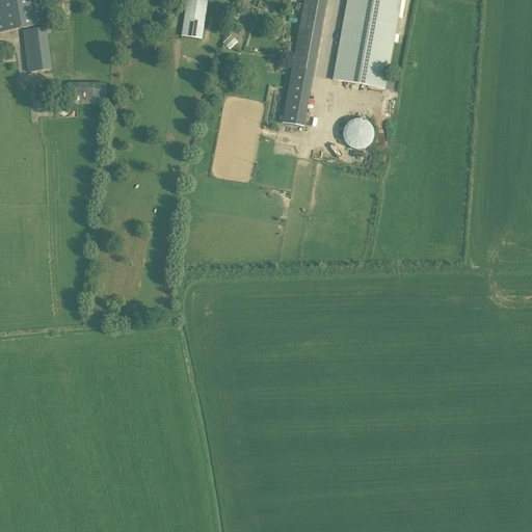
[(0,0),(0,32),(47,25),(42,0),(0,0)]
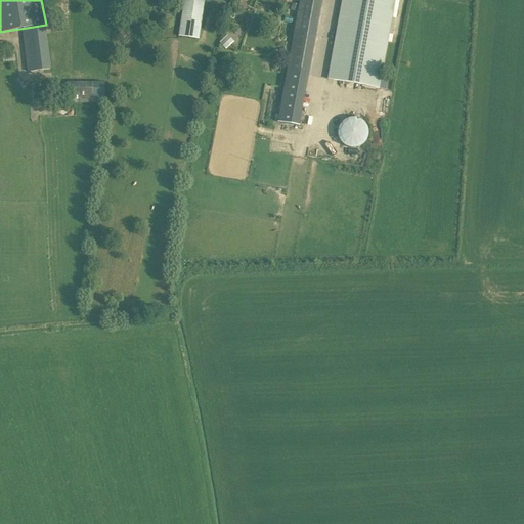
[(199,39),(205,0),(183,0),(178,36),(199,39)]
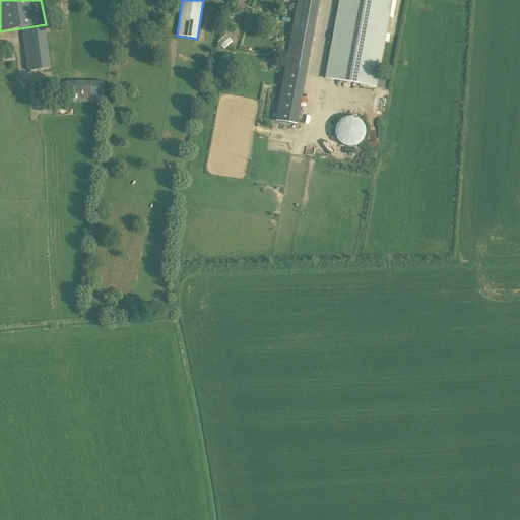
[(319,0),(297,0),(274,122),(297,126),(319,0)]
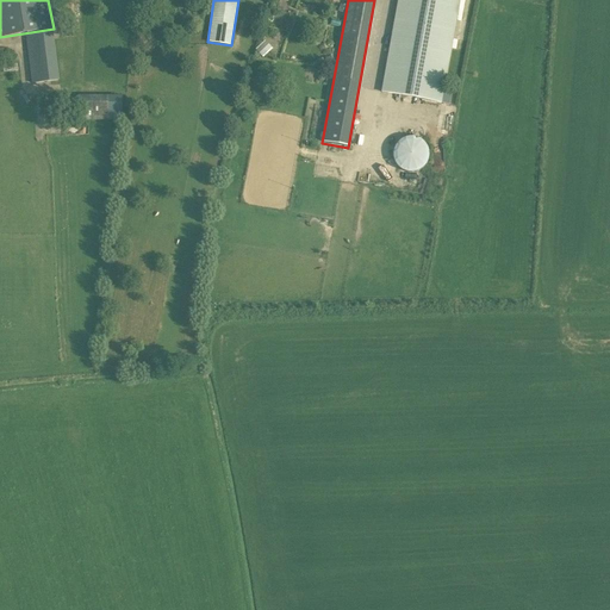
[(442,103),(460,0),(398,0),(381,92),(442,103)]
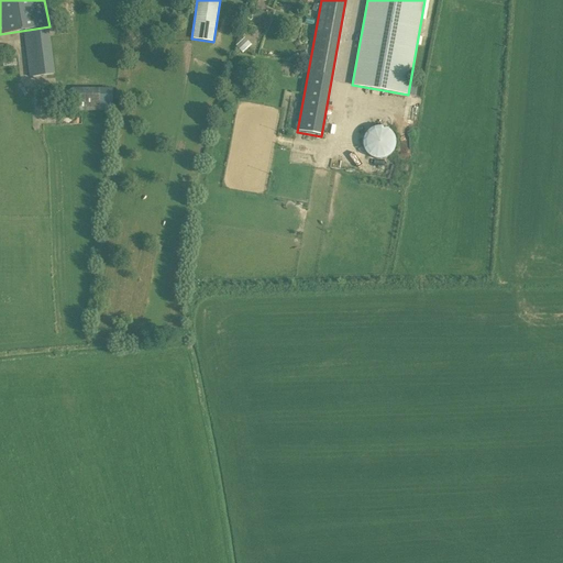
[(30,77),(55,75),(48,30),(24,33),(30,77)]
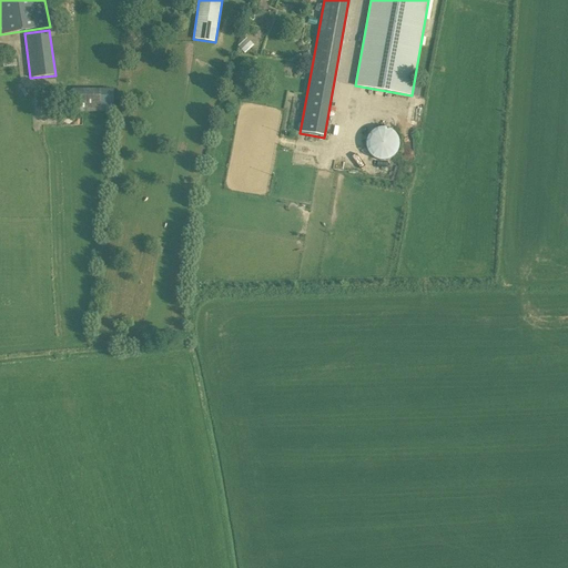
[(251,48),(244,41),(239,47),(245,53),(251,48)]
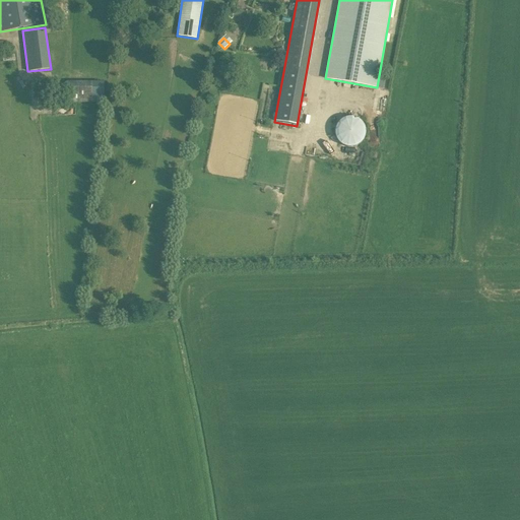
[(66,103),(104,103),(104,82),(99,82),(66,82),(66,103)]
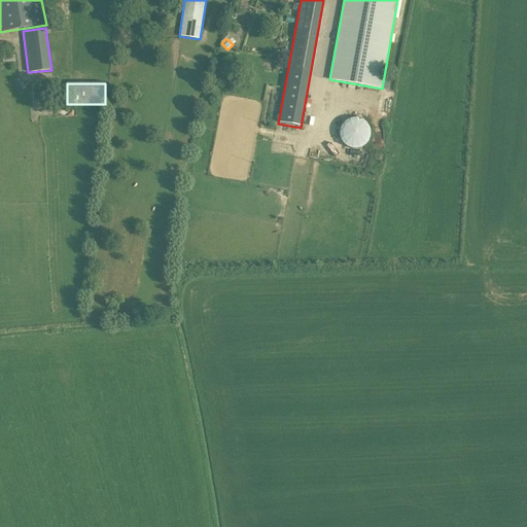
[(356,118),(355,118),(352,119),(348,120),(346,121),(345,123),(342,126),(341,129),(340,130),(340,133),(340,137),(341,138),(341,140),(343,143),(344,144),(346,146),(349,148),(352,149),(353,149),(357,149),(358,149),(361,148),(363,147),(365,145),(367,142),(369,141),(370,139),(370,136),(371,133),(370,132),(370,128),(369,127),(366,124),(365,123),(362,120),(359,119),(356,118)]
